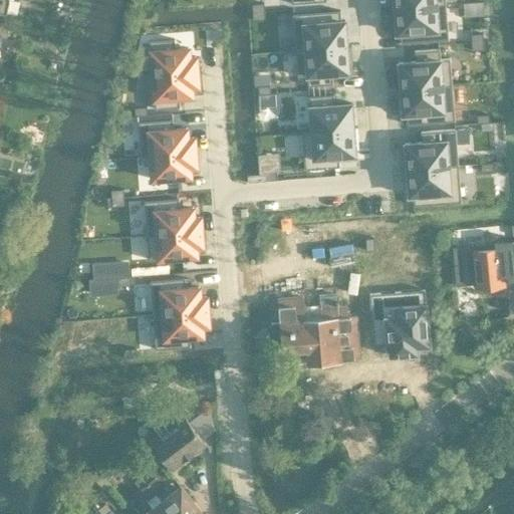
[(0,0),(0,11),(6,13),(9,0),(0,0)]
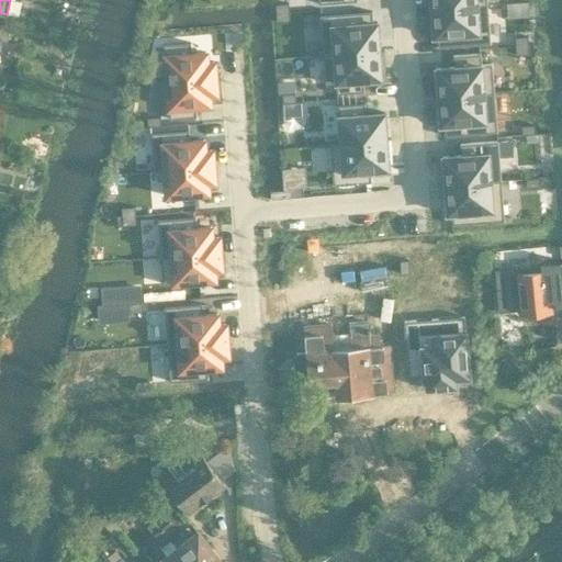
[(289,3),(274,4),(276,13),(289,12),(289,3)]
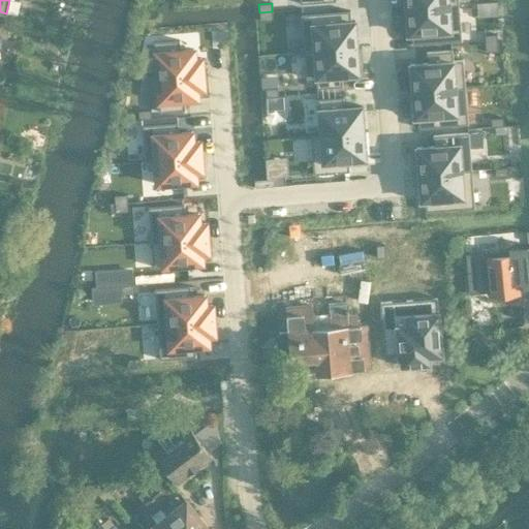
[(458,3),(405,7),(407,34),(411,34),(412,44),(461,40),(458,3)]
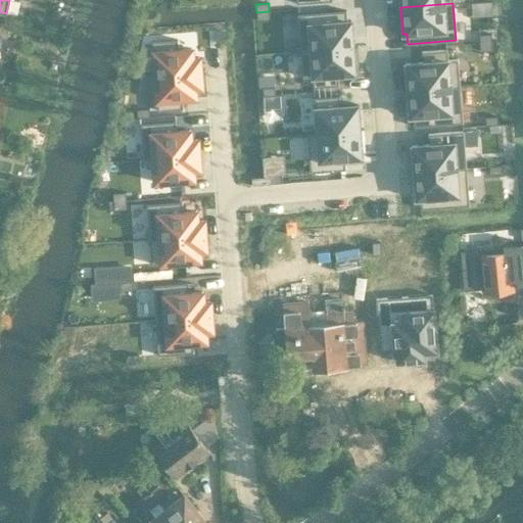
[(345,10),(297,14),(300,51),(352,47),(350,20),(346,20),(345,10)]
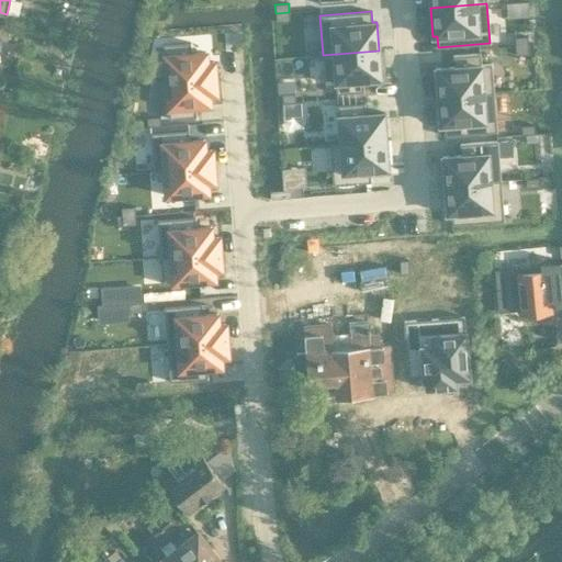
[(289,12),(276,13),(276,22),(290,21),(289,12)]
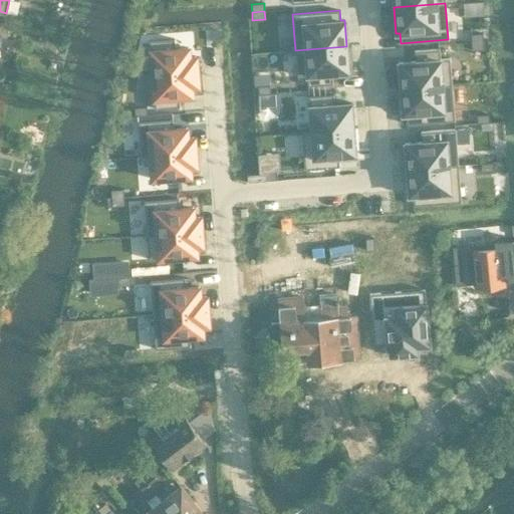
[(0,37),(1,36),(6,37),(9,24),(0,21),(0,37)]
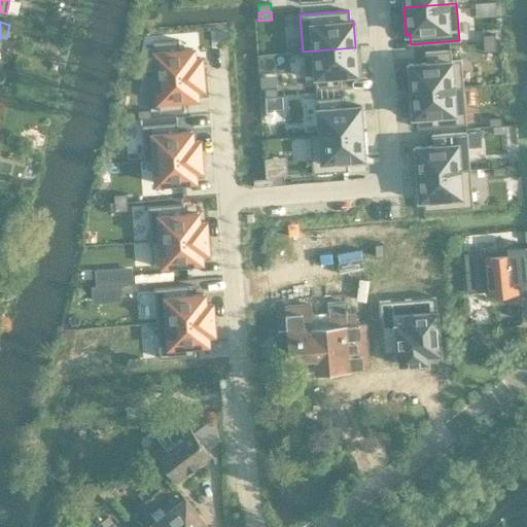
[(226,31),(217,32),(218,43),(226,42),(226,31)]
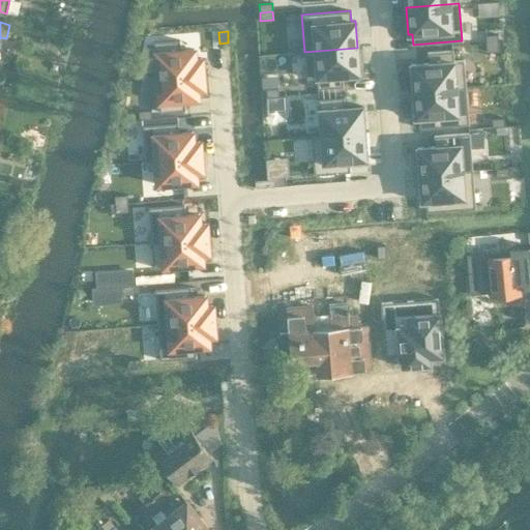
[(497,34),(484,35),(486,43),(498,42),(497,34)]
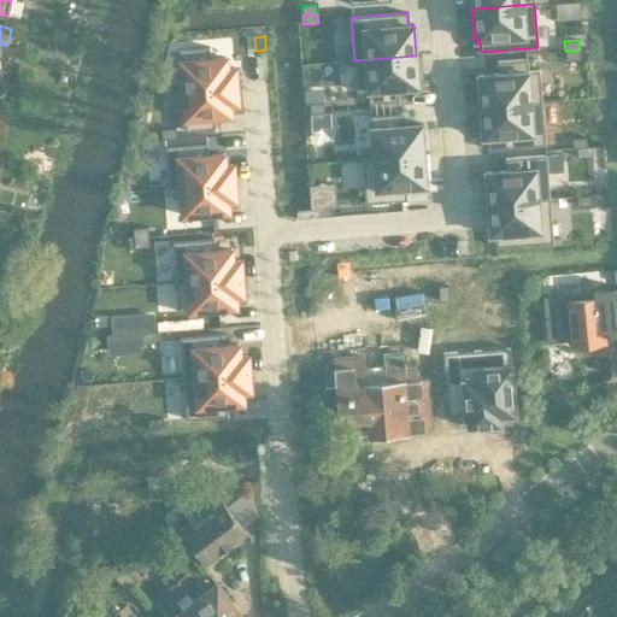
[(209,46),(178,48),(182,89),(236,86),(235,68),(227,68),(225,57),(210,58),(209,46)]
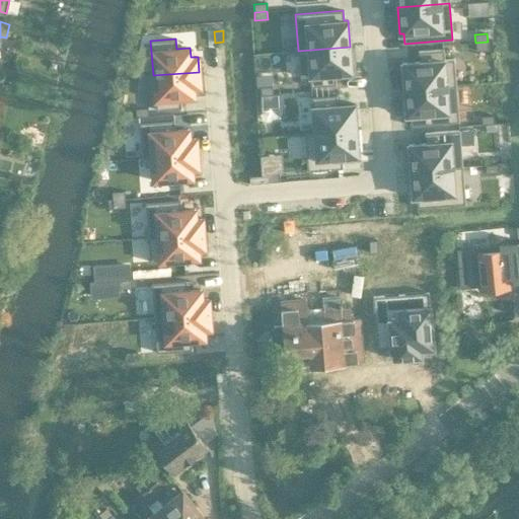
[(488,42),(475,43),(475,51),(489,50),(488,42)]
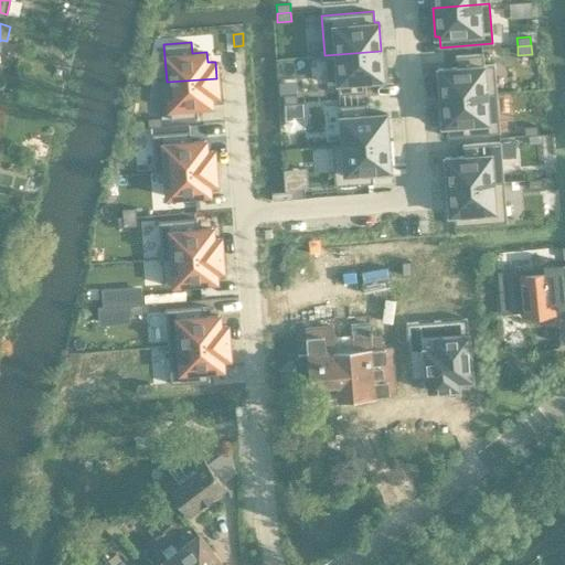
[(381,51),(324,55),(327,84),(337,83),(338,94),(365,92),(364,81),(383,80),(381,51)]
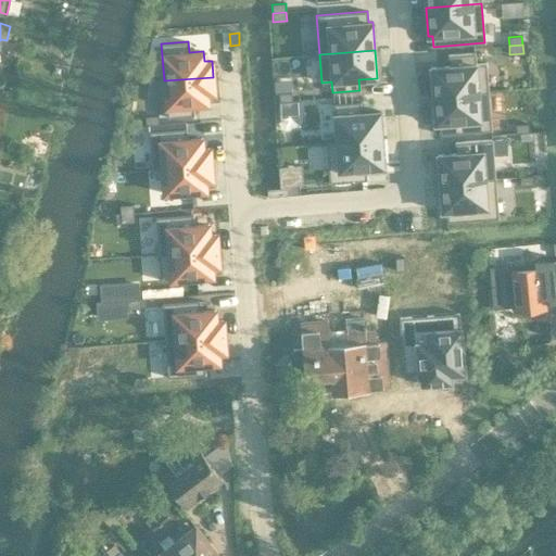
[(449,66),(430,67),(432,96),(489,91),(487,63),(476,63),(475,53),(447,54),(449,66)]
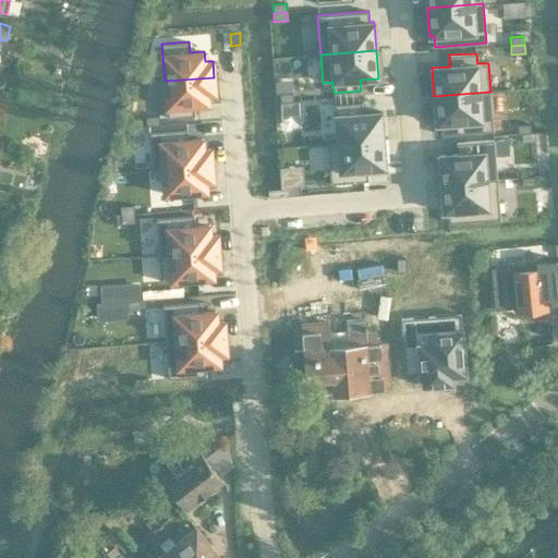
[(214,77),(165,81),(168,118),(195,116),(194,105),(208,104),(207,94),(215,93),(214,77)]
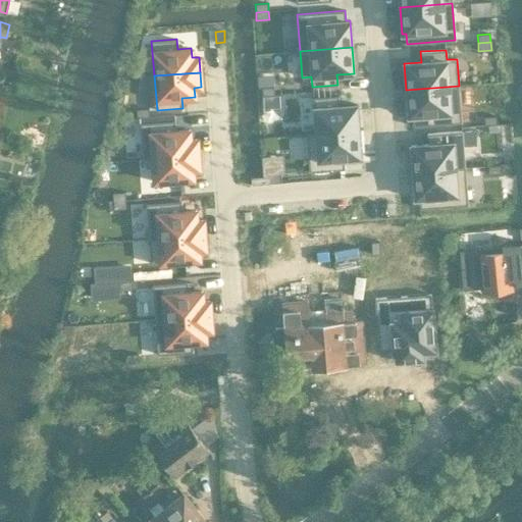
[(459,86),(406,90),(408,116),(412,116),(413,126),(461,122),(459,86)]
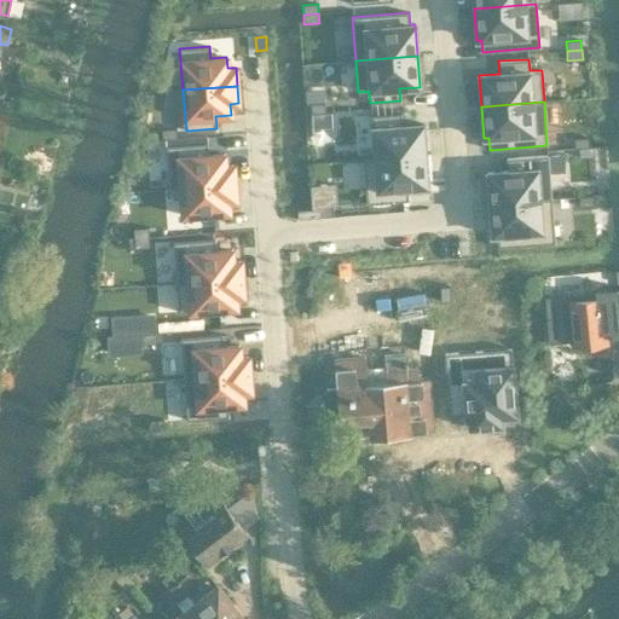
[(325,103),(311,103),(311,114),(325,113),(325,103)]
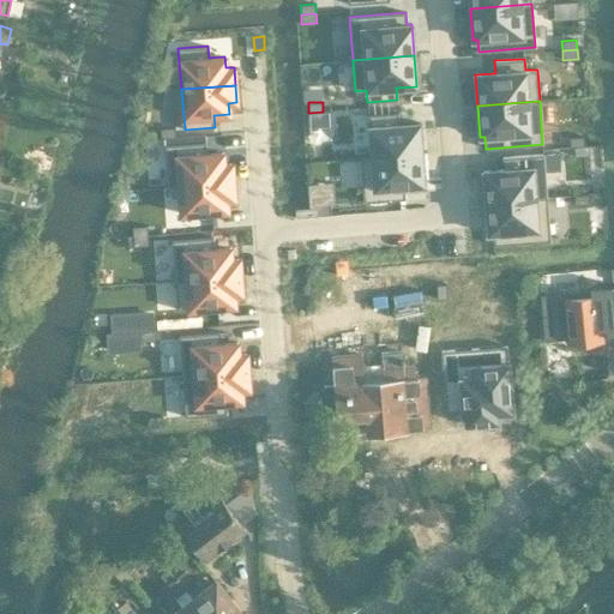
[(327,112),(308,114),(309,127),(327,126),(327,112)]
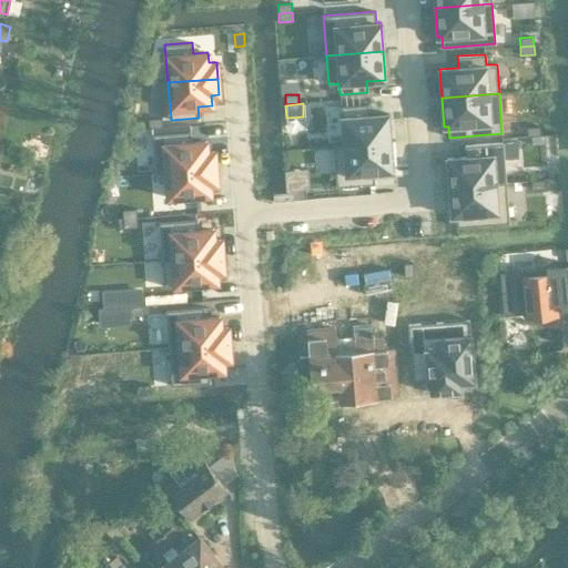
[(368,103),(341,105),(344,145),(344,146),(389,142),(387,113),(369,115),(368,103)]
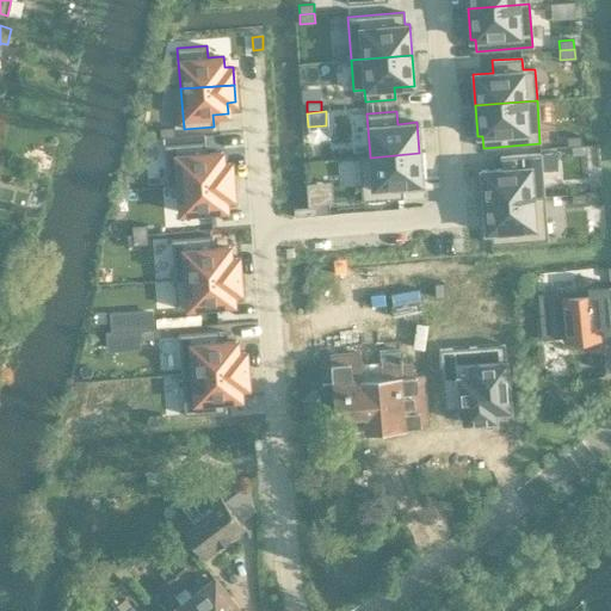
[(174,127),(159,128),(160,137),(166,137),(174,136),(174,127)]
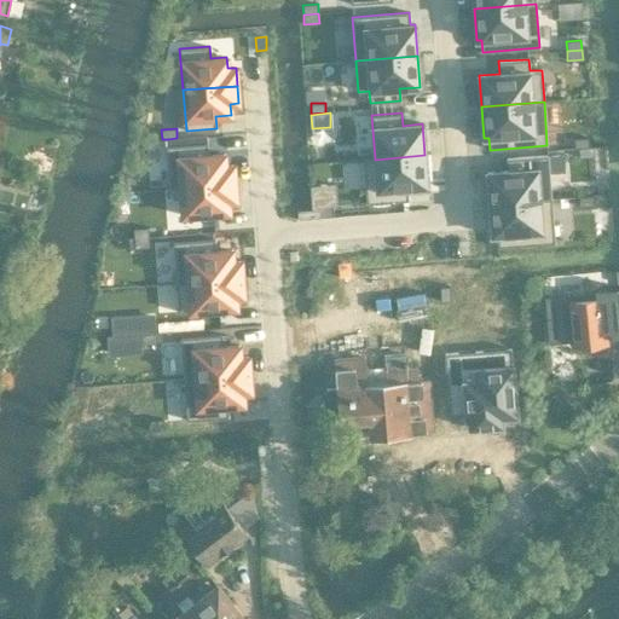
[(177,138),(168,139),(168,145),(207,143),(207,136),(177,138)]
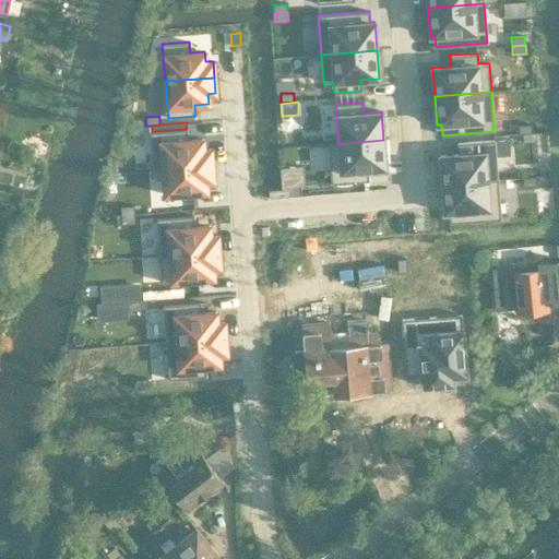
[(532,125),(518,125),(519,133),(523,133),(532,133),(532,125)]
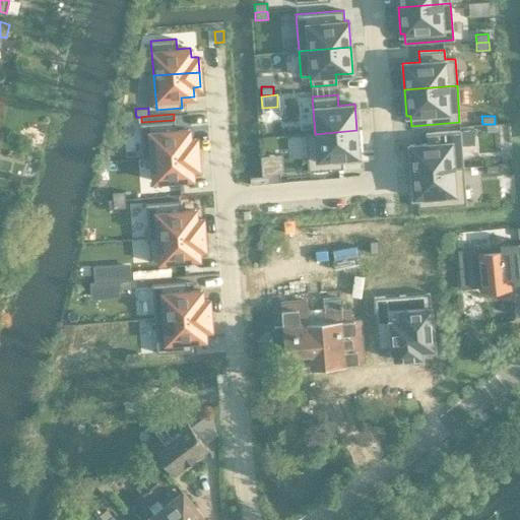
[(141,122),(139,123),(142,157),(142,158),(151,157),(151,156),(197,153),(196,138),(189,138),(189,129),(175,130),(174,120),(141,122)]
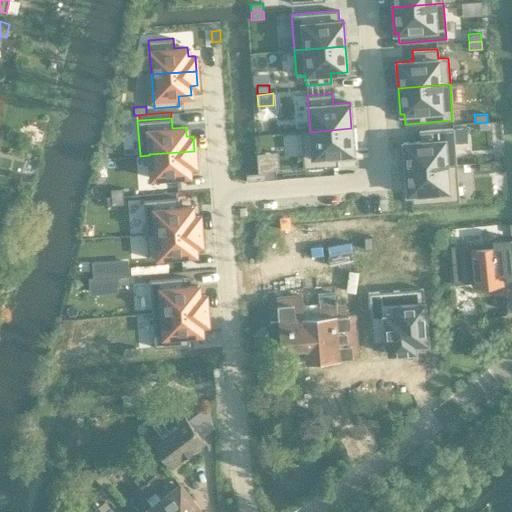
[(487,122),(479,122),(479,130),(491,130),(491,122),(487,122)]
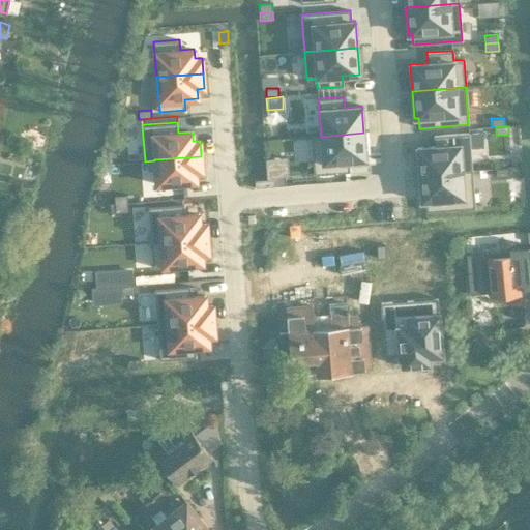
[(321,136),(311,136),(311,138),(314,175),(350,172),(349,162),(365,159),(363,133),(321,137),(321,136)]
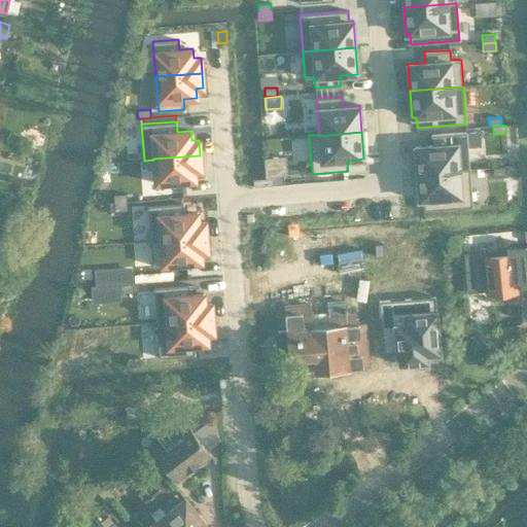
[(431,145),(415,146),(417,174),(469,169),(466,132),(430,135),(431,145)]
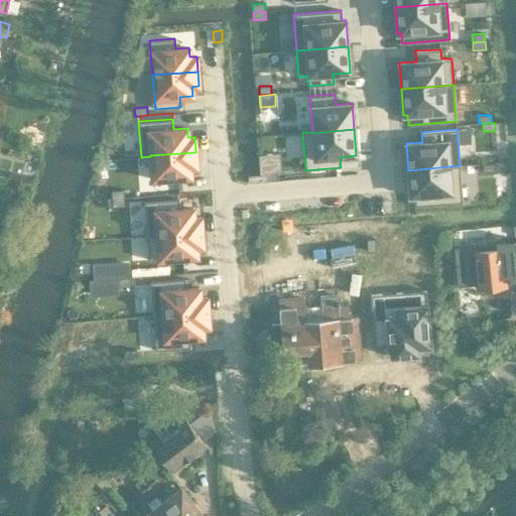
[(196,152),(150,155),(150,156),(152,179),(190,176),(190,167),(197,166),(196,152)]
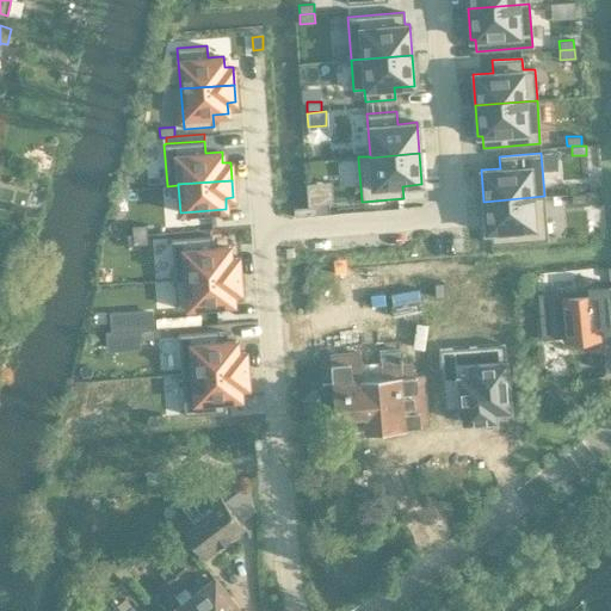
[(574,195),(571,195),(572,204),(586,203),(585,193),(574,195)]
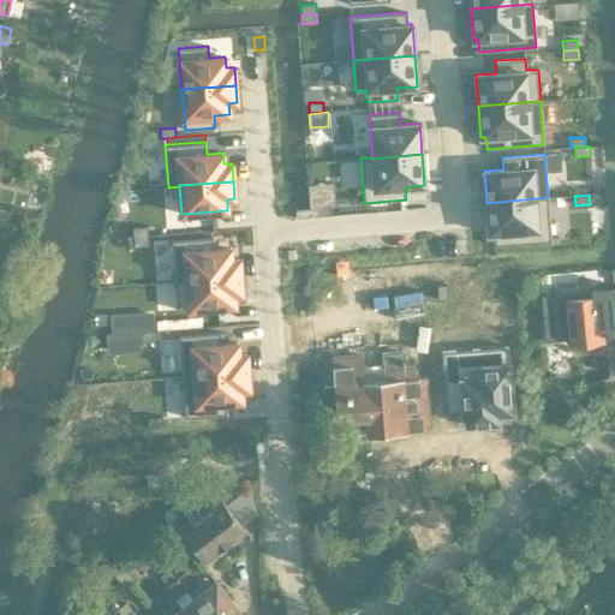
[(548,197),(487,203),(489,234),(494,233),(494,245),(551,242),(548,197)]
